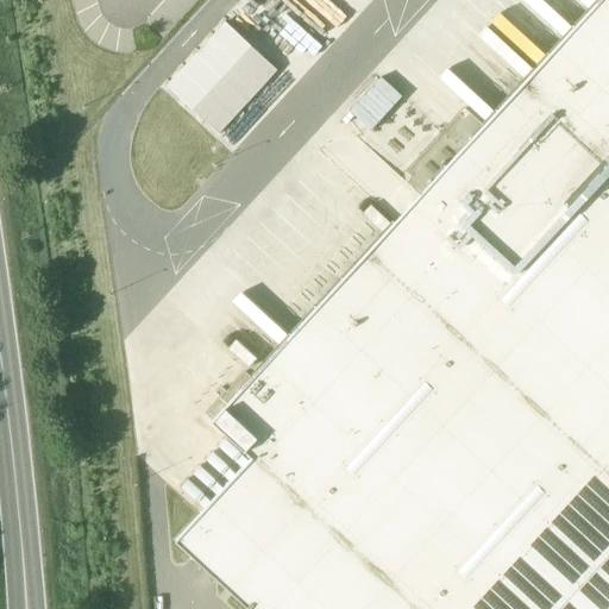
[(252,458),(176,541),(249,608),(608,608),(608,0),(601,0),(213,422),(252,458)]
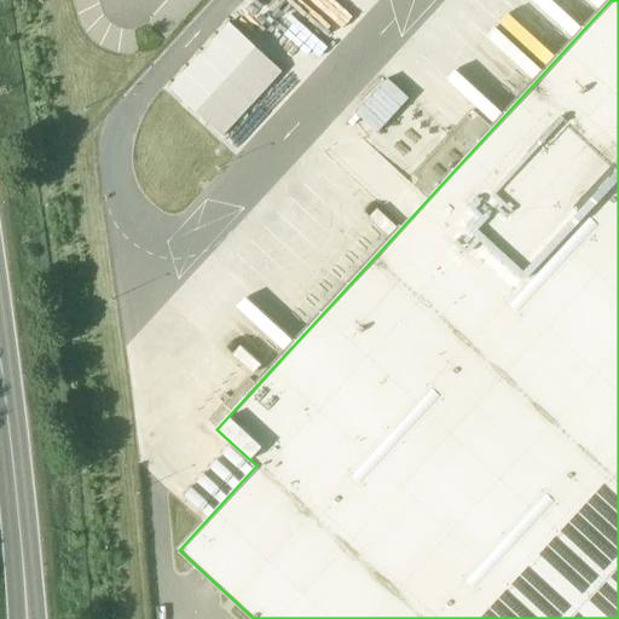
[(221,138),(282,70),(226,21),(165,88),(221,138)]
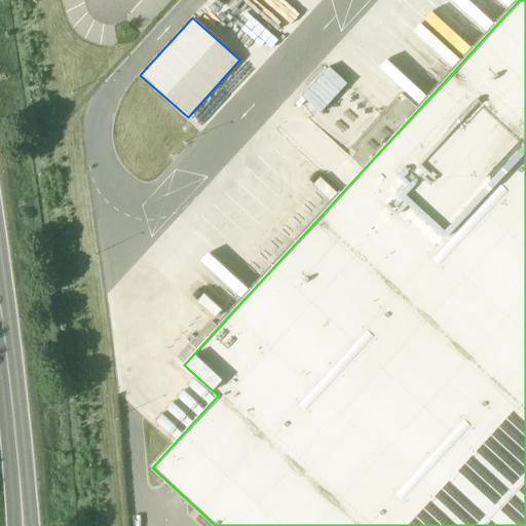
[(321,112),(350,80),(359,87),(369,77),(339,49),(299,92),(321,112)]
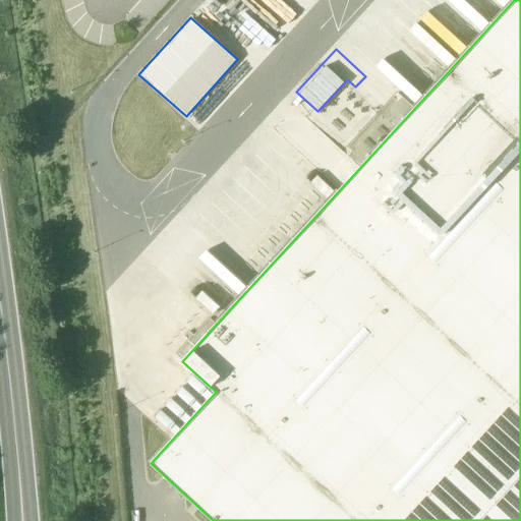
[(254,229),(236,250),(253,266),(272,244),(254,229)]
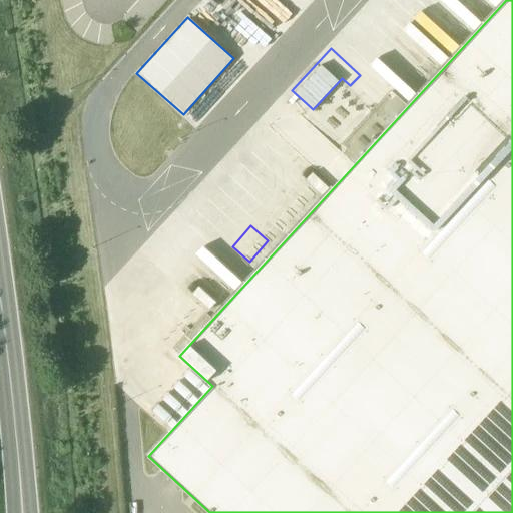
[(163,401),(176,411),(199,379),(187,370),(163,401)]
